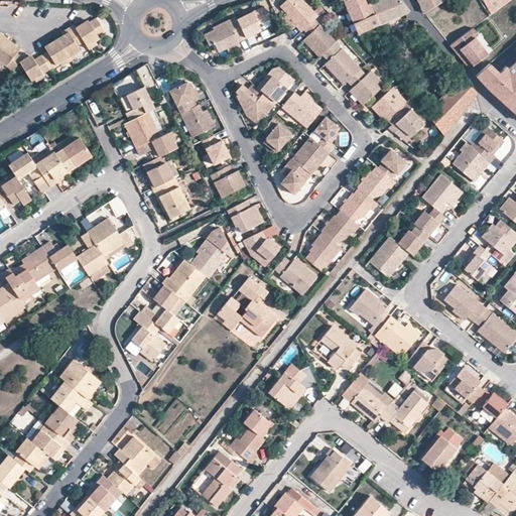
[(303,29),(314,18),(317,16),(302,0),(299,0),(298,1),(297,0),(284,0),(280,5),(290,16),(297,23),(295,25),(301,31),(303,29)]
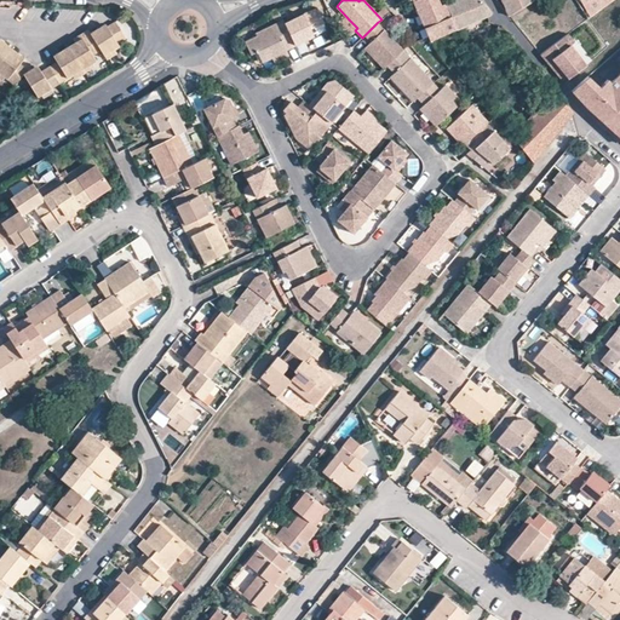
[(411,0),(429,40),(488,15),(489,13),(489,12),(491,11),(489,10),(481,0),(453,0),(446,4),(443,0),(411,0)]
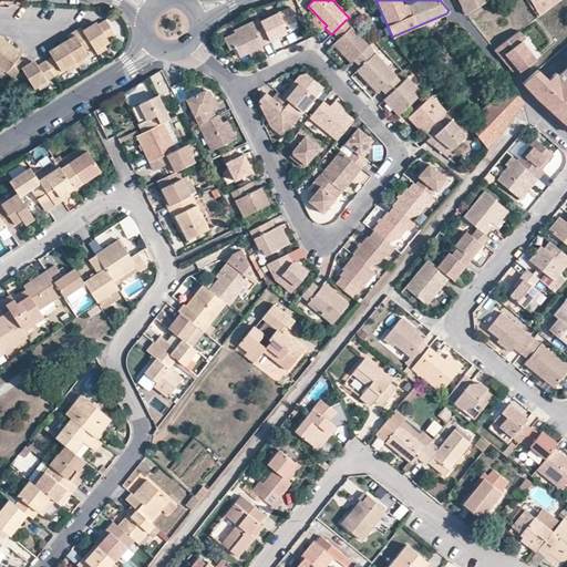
[(459,0),(465,14),(487,0),(459,0)]
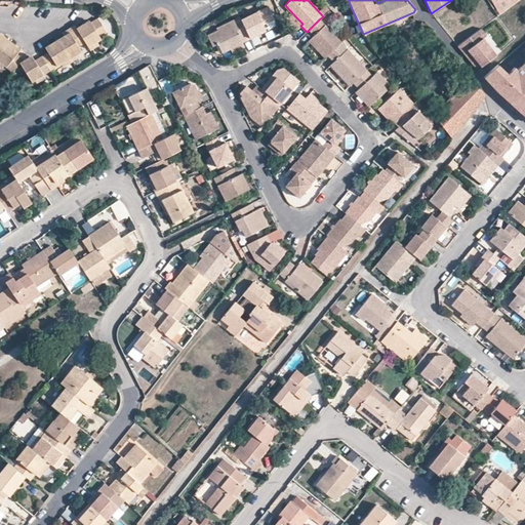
[(519,0),(491,0),(500,14),(519,0)]
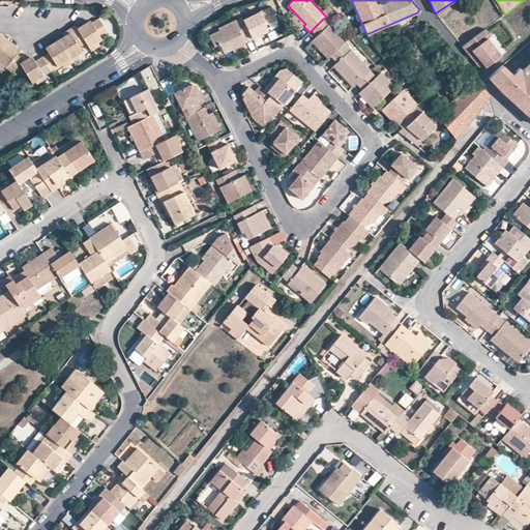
[(271,6),(243,20),(252,38),(268,30),(265,24),(277,19),(271,6)]
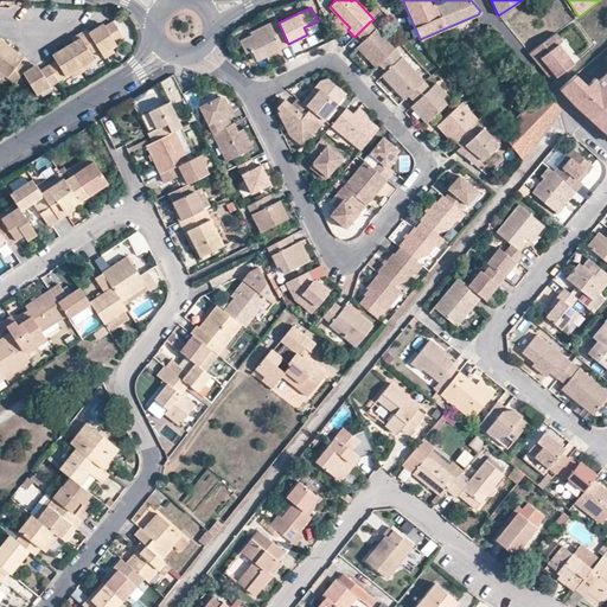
[(288,44),(279,23),(276,19),(268,23),(250,31),(251,34),(240,40),(246,52),(251,50),(257,61),(267,56),(272,53),(273,58),(282,53),(280,49),(289,44),(288,44)]
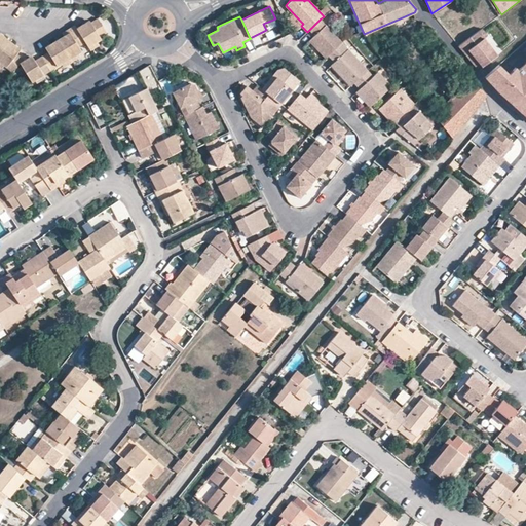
[(299,28),(301,26),(303,24),(296,16),(292,20),(299,28)]
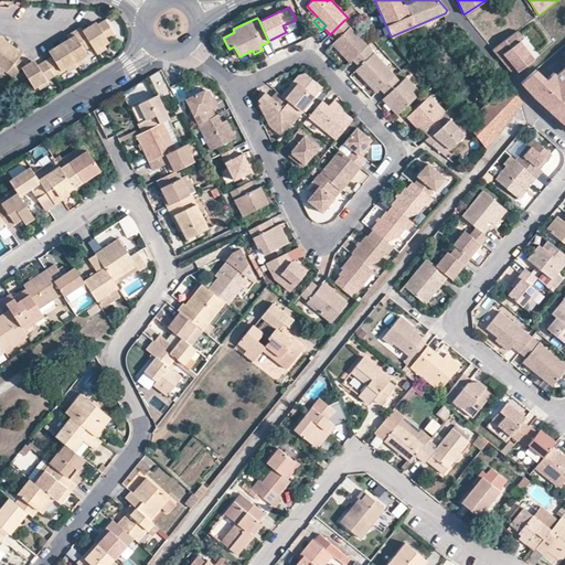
[(95,52),(104,46),(108,43),(107,40),(114,35),(104,20),(96,24),(95,23),(82,31),(82,32),(92,49),(95,52)]
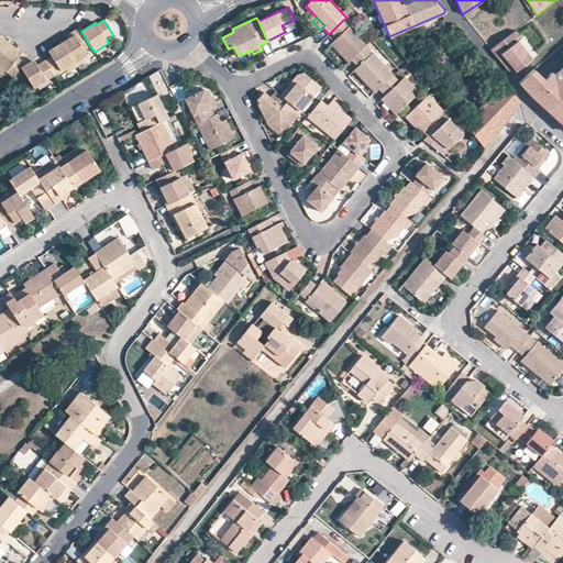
[(366,45),(343,20),(331,32),(337,37),(332,42),(351,61),(352,59),(365,46),(366,45)]
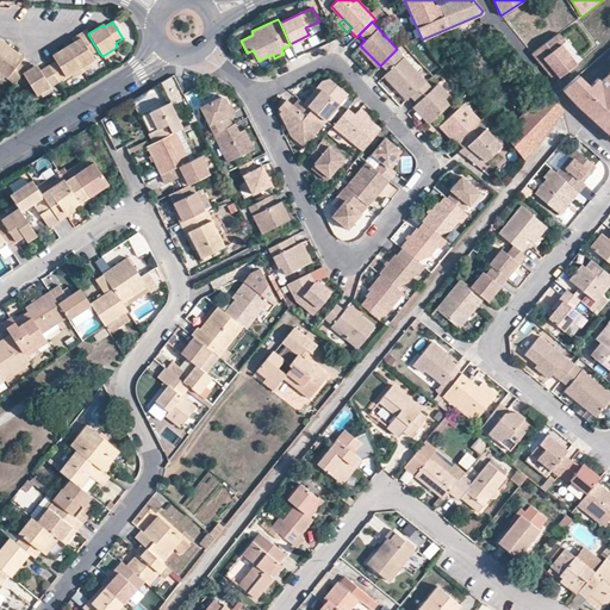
[(511,58),(517,54),(495,27),(493,26),(491,26),(489,30),(511,58)]
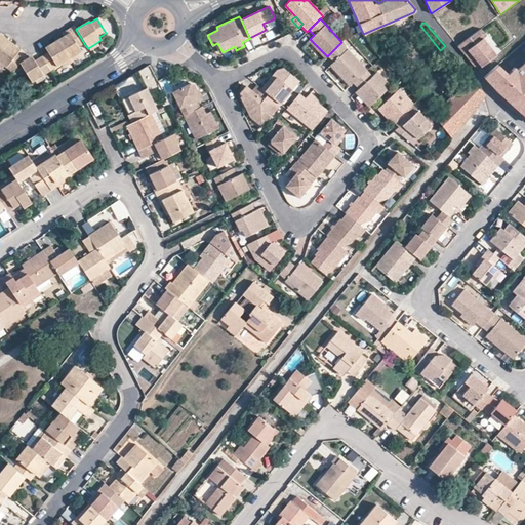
[(62,35),(64,38),(76,30),(74,27),(62,35)]
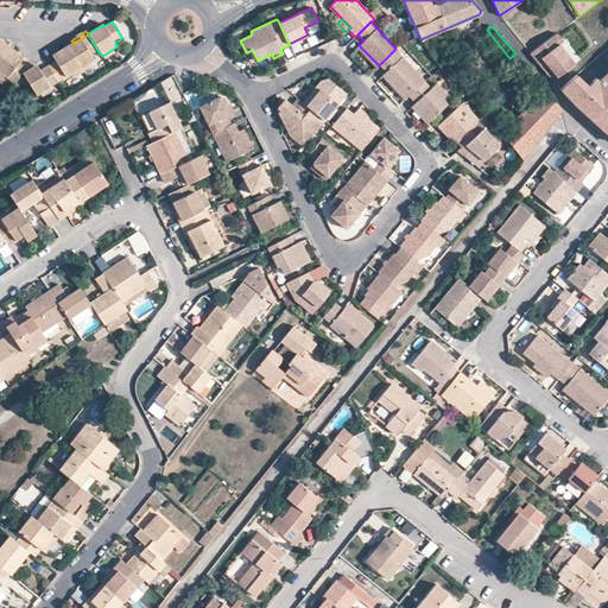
[(564,40),(558,33),(544,44),(550,52),(543,57),(558,76),(575,62),(561,44),(564,40)]
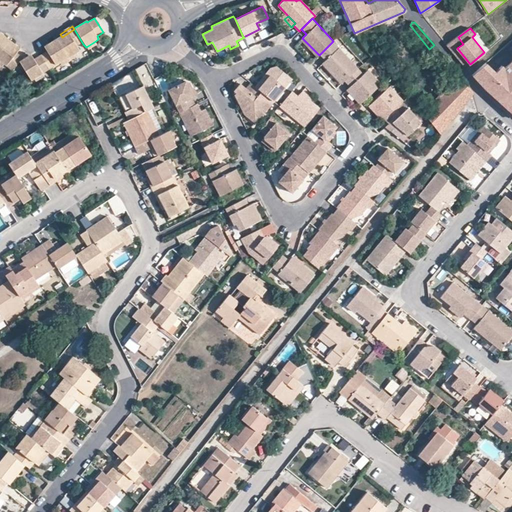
[(74,29),(62,37),(57,40),(69,59),(76,54),(80,52),(77,48),(83,44),(74,29)]
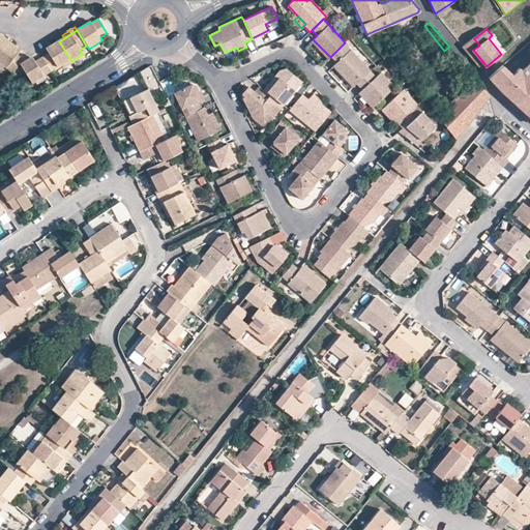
[(0,55),(10,42),(0,33),(0,55)]
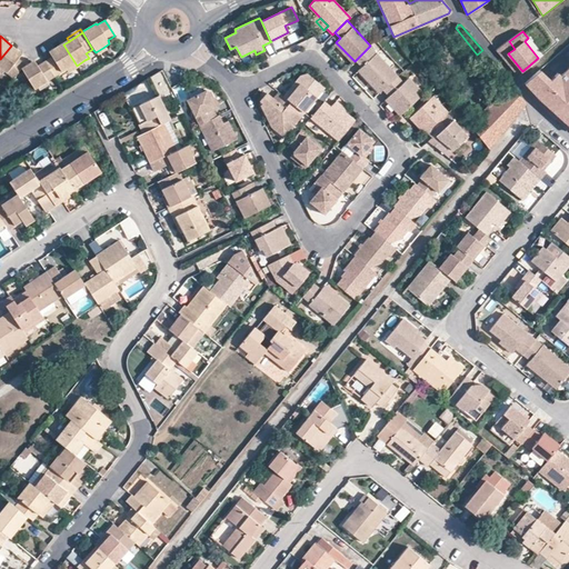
[(76,66),(77,66),(63,45),(49,53),(52,59),(46,63),(56,78),(67,71),(76,66)]
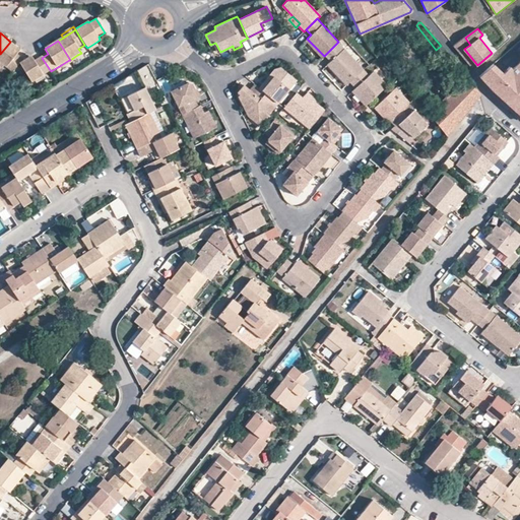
[(0,62),(4,65),(4,66),(12,72),(19,64),(24,61),(16,54),(19,50),(10,42),(0,54),(0,62)]
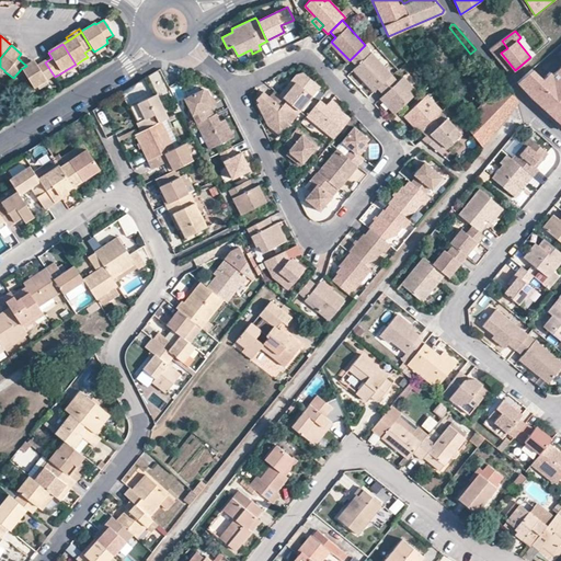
[(105,49),(103,46),(94,52),(94,53),(96,56),(96,55),(105,49)]
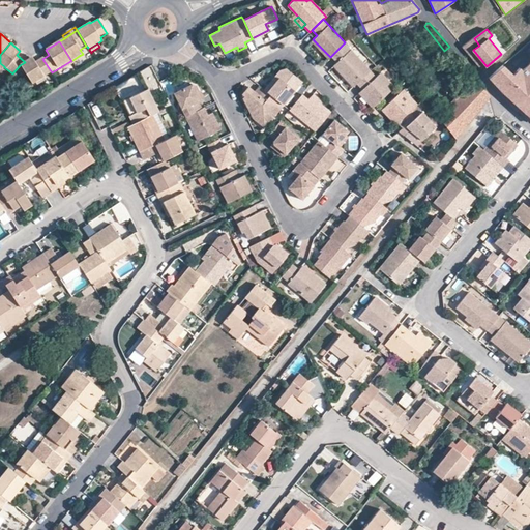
[(344,43),(331,56),(336,61),(332,65),(352,87),(356,84),(370,71),(344,43)]
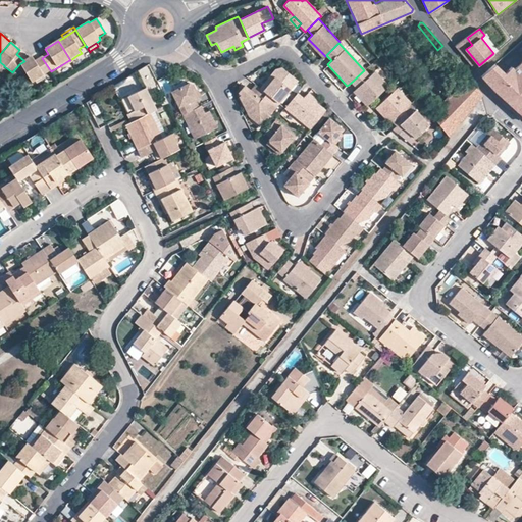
[(70,60),(72,63),(80,58),(77,55),(70,60)]
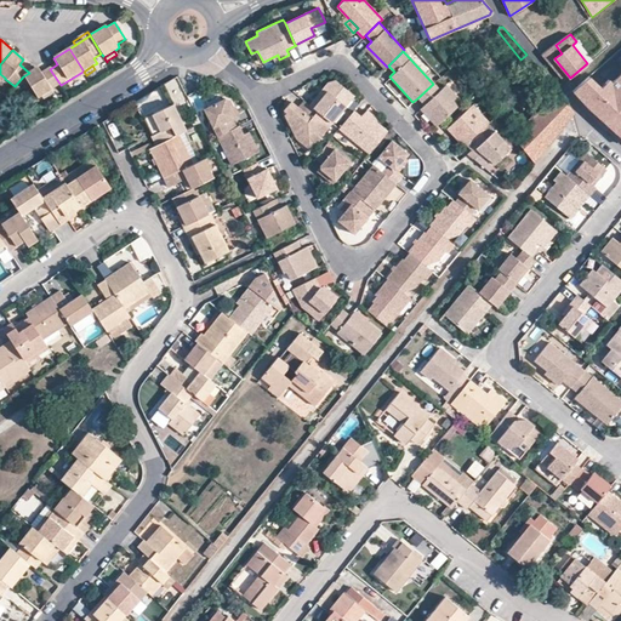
[(41,97),(52,91),(61,85),(50,69),(41,74),(36,68),(29,73),(23,77),(38,100),(41,97)]
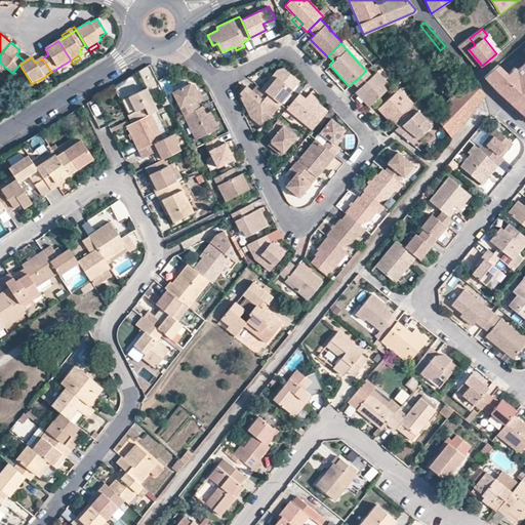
[(73,64),(71,61),(70,61),(62,66),(64,70),(73,64)]
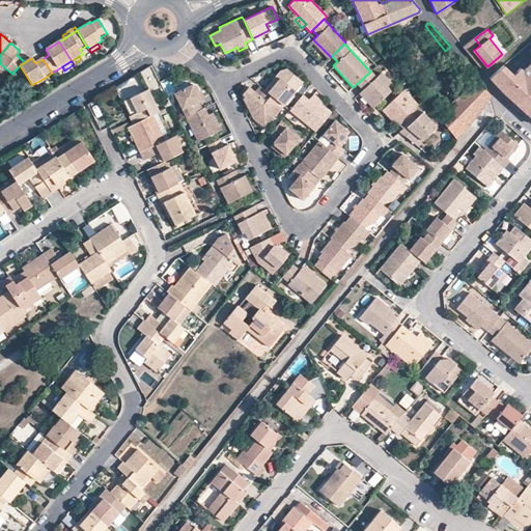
[(514,76),(502,64),(490,77),(530,117),(530,65),(525,72),(522,68),(514,76)]
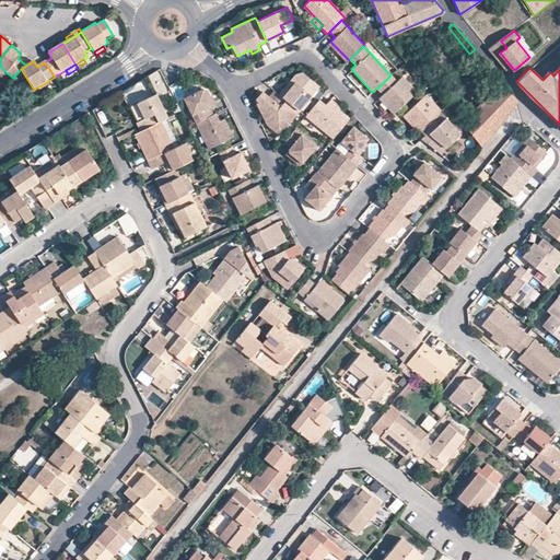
[(160,70),(148,76),(154,92),(166,88),(160,70)]
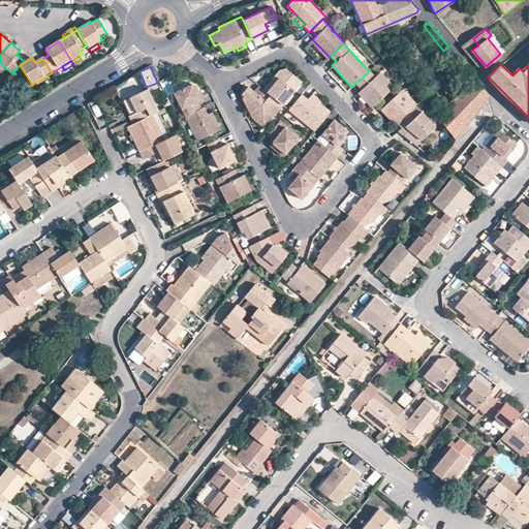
[(279,70),(263,89),(281,104),(301,80),(288,69),(279,70)]
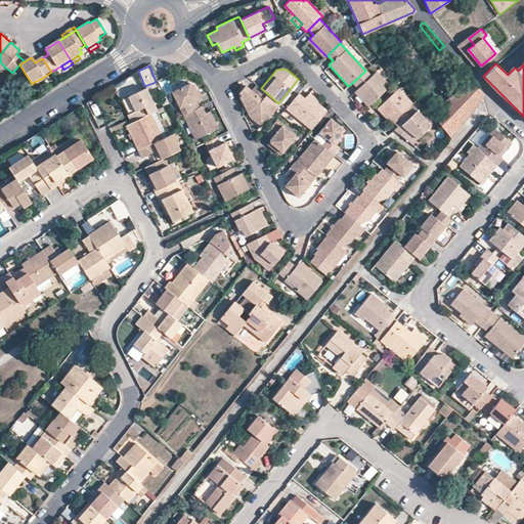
[(365,71),(352,83),(358,88),(360,91),(356,94),(368,106),(390,86),(376,72),(370,76),(365,71)]
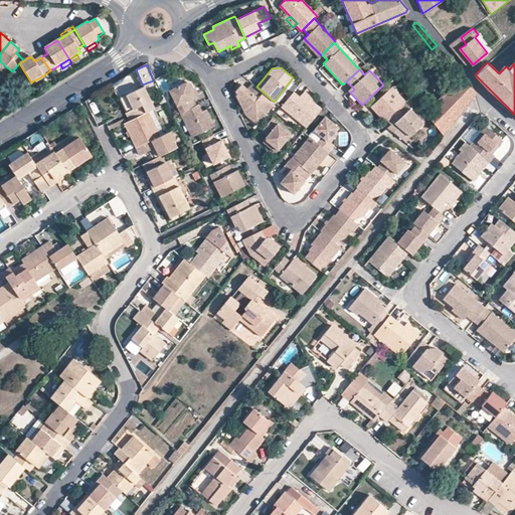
[(44,75),(43,75),(34,80),(36,84),(46,78),(45,77),(44,75)]
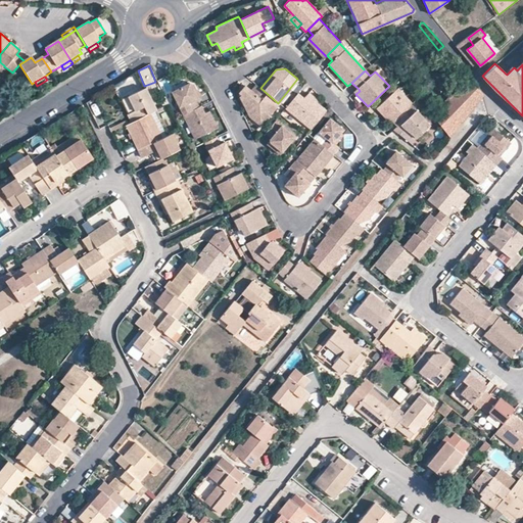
[(430,113),(449,136),(481,97),(482,94),(470,80),(430,113)]
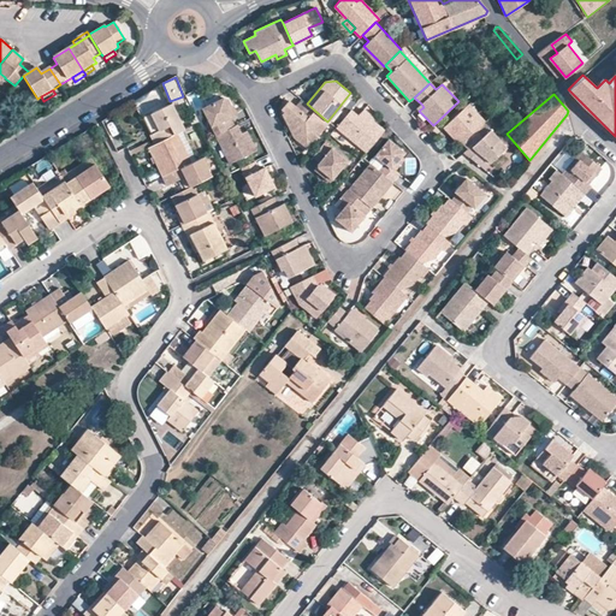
[(215,136),(234,126),(229,118),(235,116),(226,99),(223,98),(201,108),(215,136)]
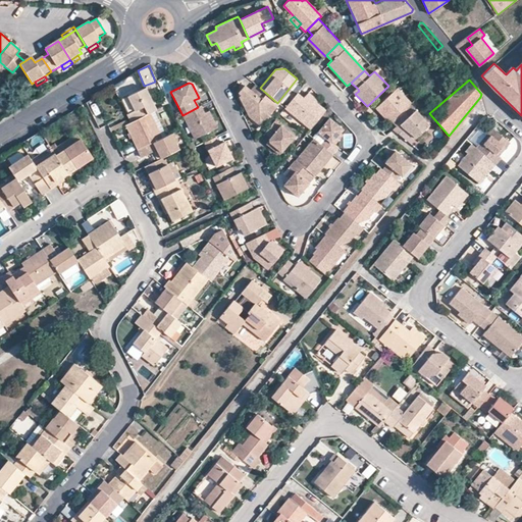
[(277,103),(260,88),(256,85),(251,91),(245,86),(239,92),(241,94),(239,98),(241,103),(244,105),(263,120),(277,103)]
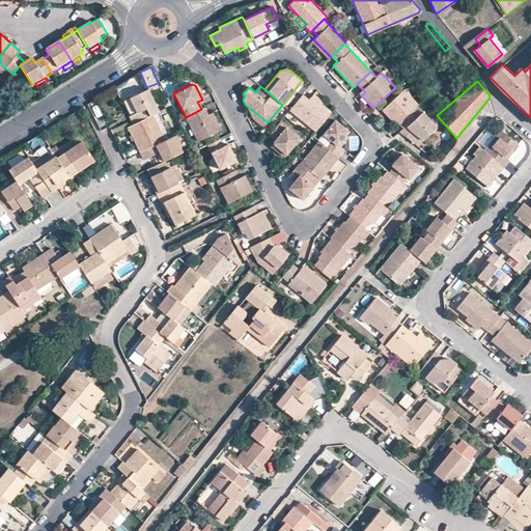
[(135,113),(132,115),(128,117),(132,126),(151,115),(158,112),(146,90),(129,100),(135,113)]
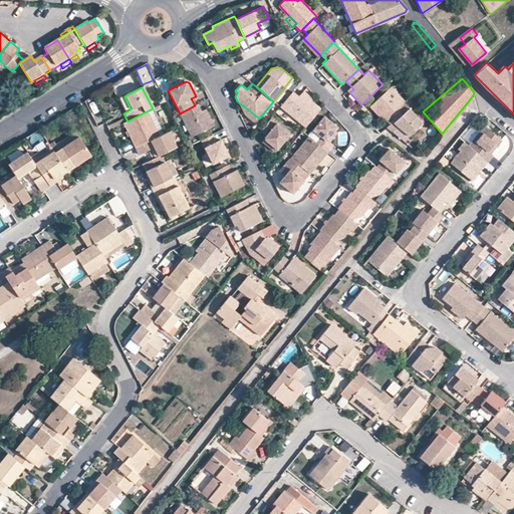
[(378,114),(377,115),(383,120),(384,119),(404,102),(390,87),(376,99),(384,107),(384,108),(378,114)]
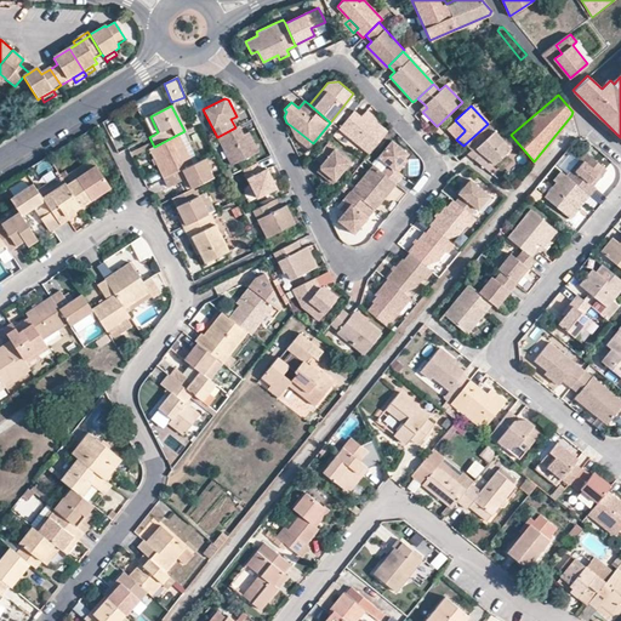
[(337,129),(369,153),(387,131),(363,112),(358,114),(353,110),(337,129)]
